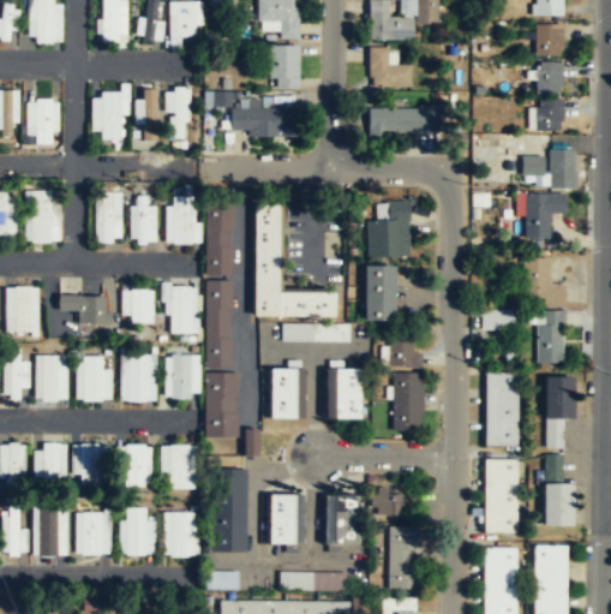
[(12,41),(16,0),(5,0),(3,40),(12,41)]
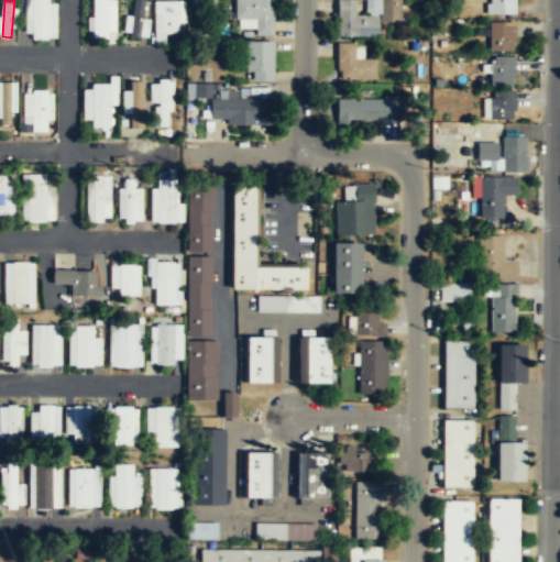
[(52,40),(52,39),(53,39),(52,0),(35,0),(35,37),(36,39),(36,40),(52,40)]
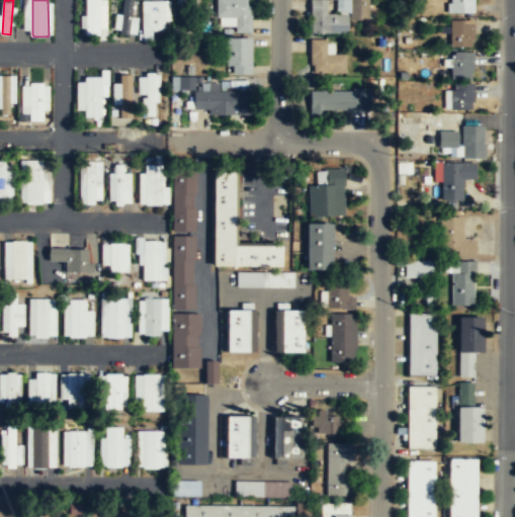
[(100,35),(100,0),(87,0),(87,35),(100,35)]
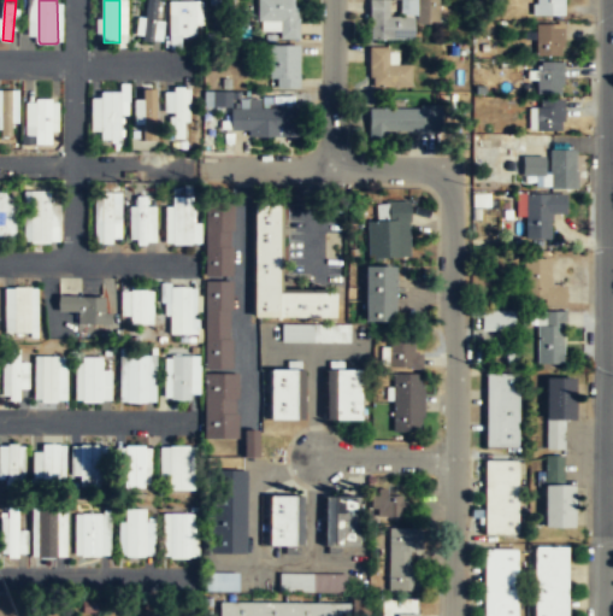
[(154,42),(159,0),(148,0),(143,41),(154,42)]
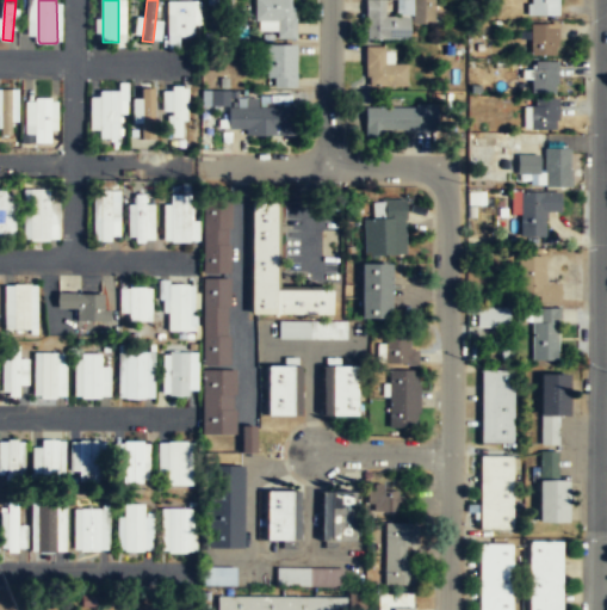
[(256,0),(293,0),(293,7),(296,7),(296,18),(298,18),(298,38),(279,39),(279,23),(256,23),(256,0)]
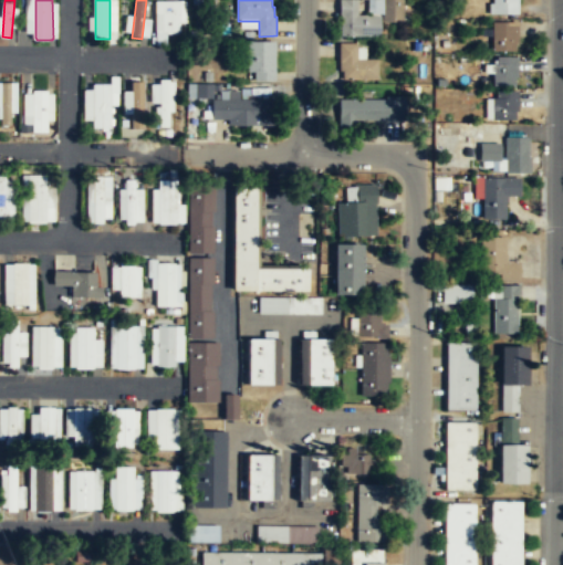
[(342,0),(342,37),(382,38),(382,14),(384,16),(384,24),(406,24),(406,0),(369,0),(369,16),(360,16),(360,1),(342,0)]
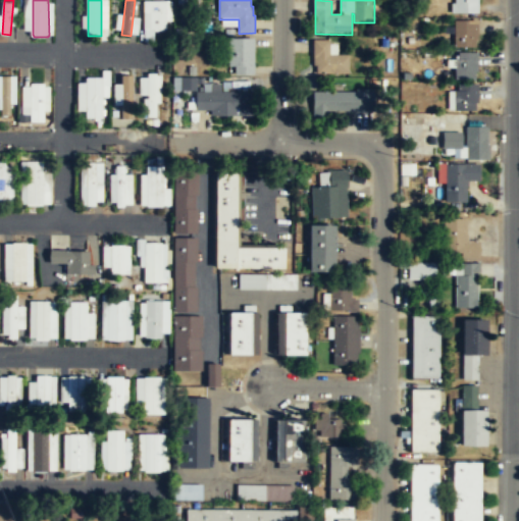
[(481,0),(456,0),(456,13),(481,13),(481,0)]
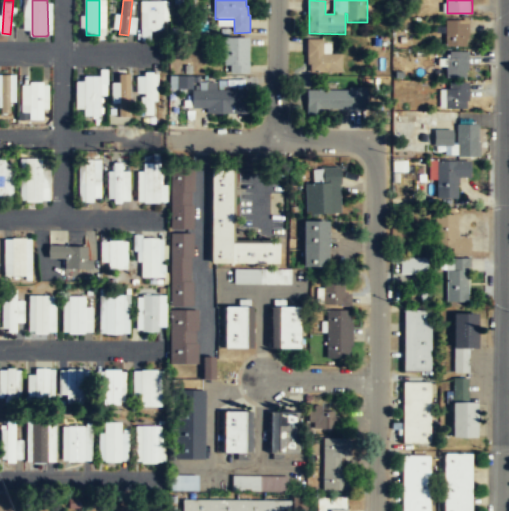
[(164,29),(163,1),(147,1),(148,29),(164,29)]
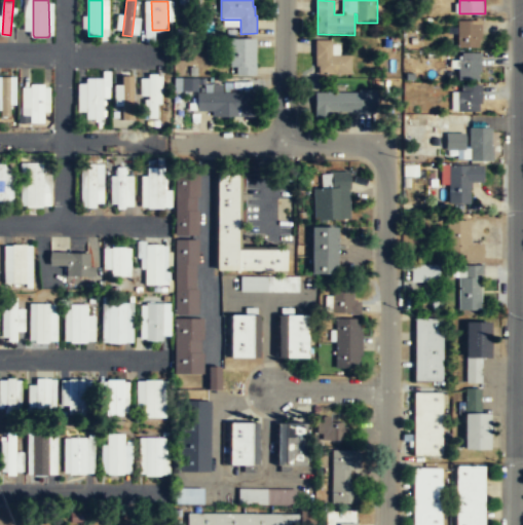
[(457,29),(457,49),(482,49),(482,29),(457,29)]
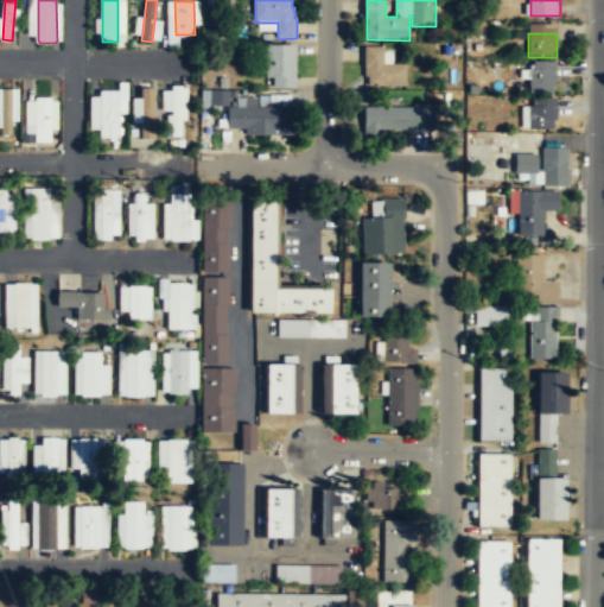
[(297,45),(296,88),(274,88),(274,78),(266,78),(267,45),(297,45)]
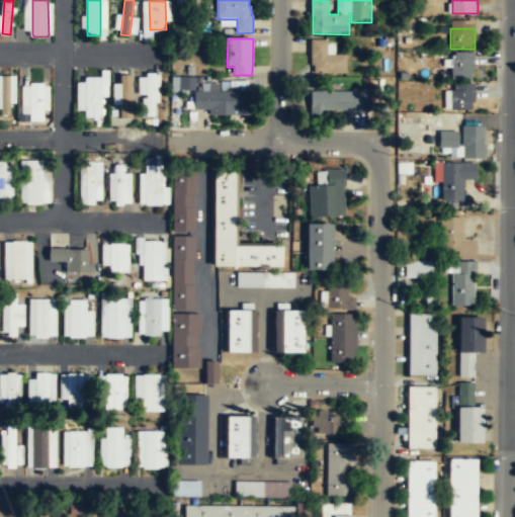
[(310,39),(310,57),(315,57),(315,74),(347,74),(347,55),(330,55),(329,39),(310,39)]
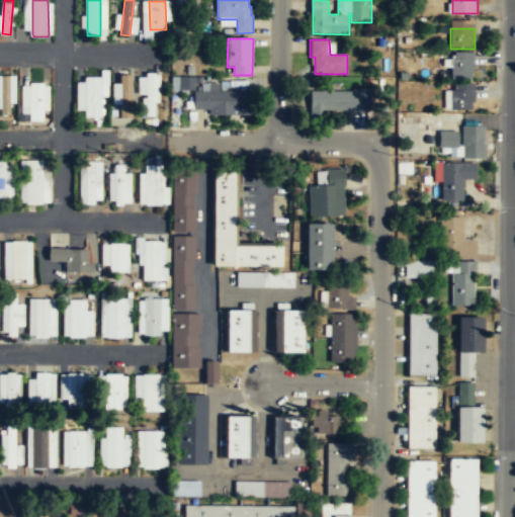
[(453,81),(475,81),(475,55),(453,55),(453,81)]
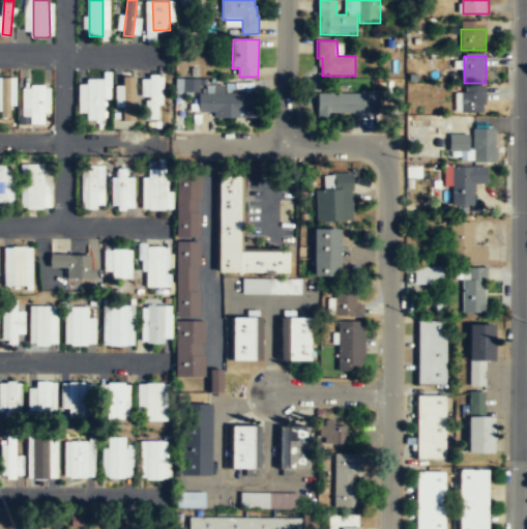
[(159,119),(159,75),(150,75),(150,119),(159,119)]
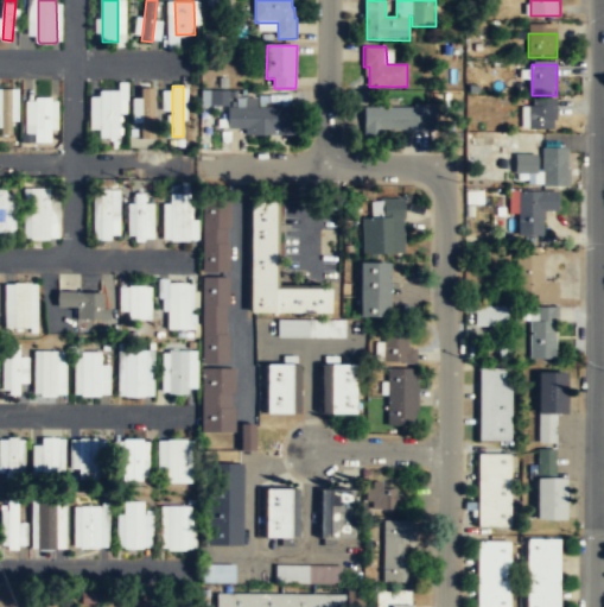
[(16,136),(16,89),(11,89),(5,89),(5,136),(11,136),(16,136)]
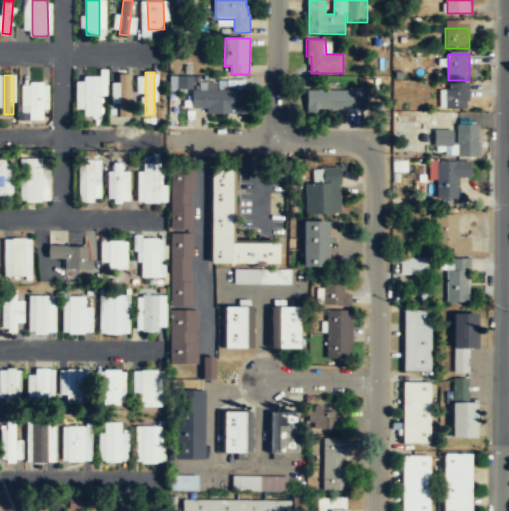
[(101,116),(101,76),(85,76),(85,116),(101,116)]
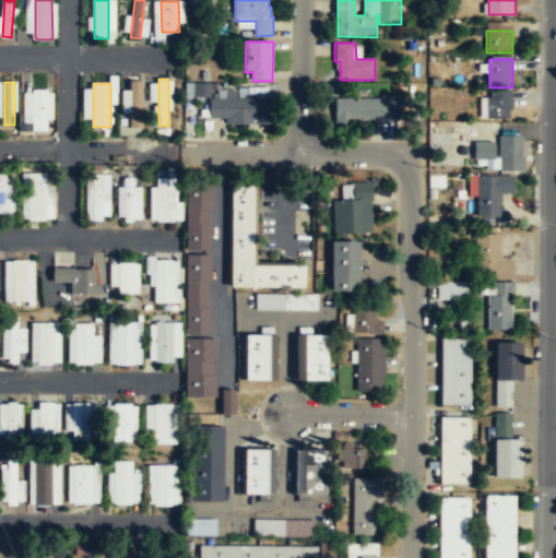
[(141,83),(141,129),(131,129),(130,83),(141,83)]
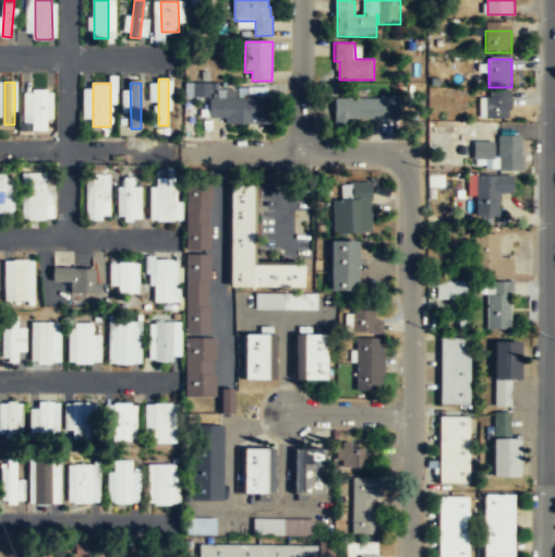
[(185,96),(210,96),(210,91),(220,91),(220,84),(185,83),(185,96)]
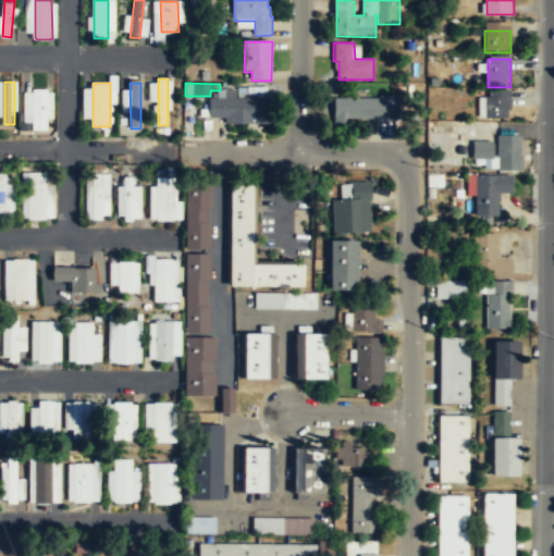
[(50,131),(50,90),(42,89),(35,90),(36,131),(50,131)]
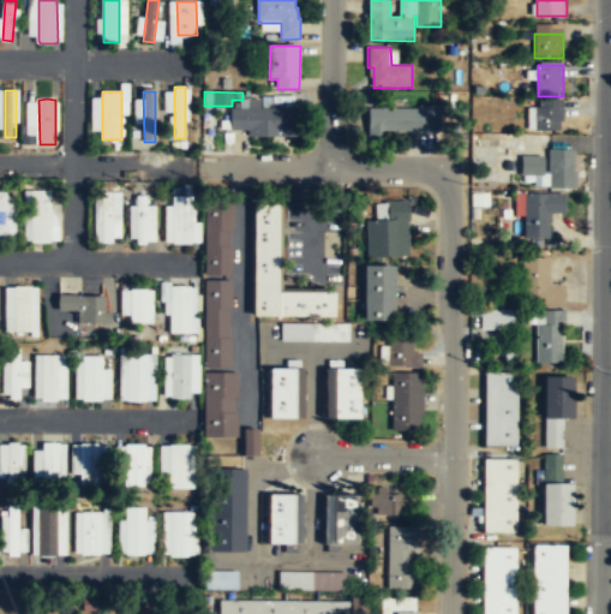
[(563,103),(533,102),(533,132),(563,133),(563,103)]
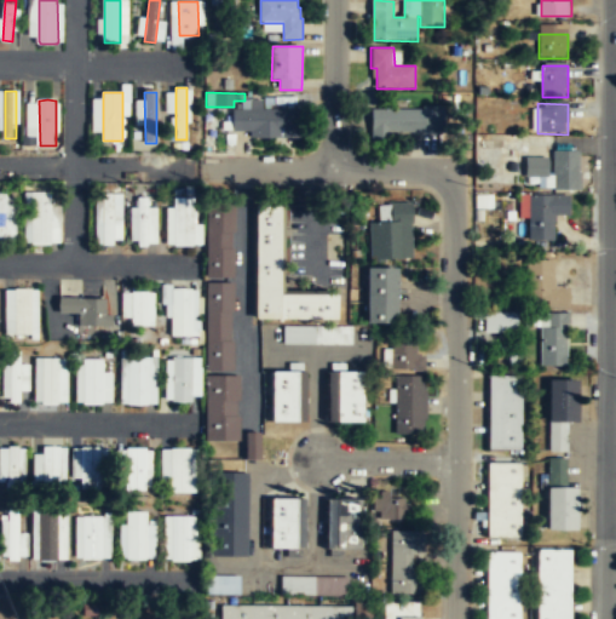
[(373,133),(445,133),(445,105),(424,105),(424,110),(373,110),(373,133)]
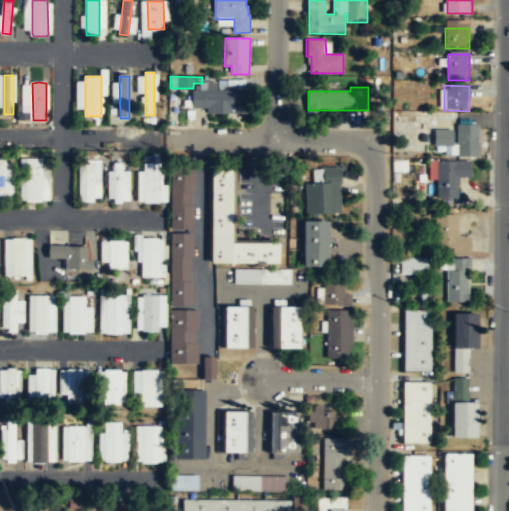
[(191,90),(192,108),(207,108),(207,113),(247,112),(247,89),(191,90)]
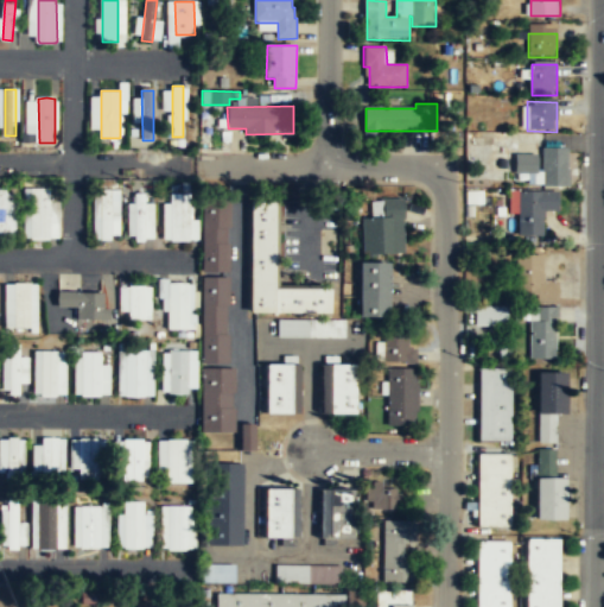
[(544,151),(544,187),(570,187),(570,151),(544,151)]
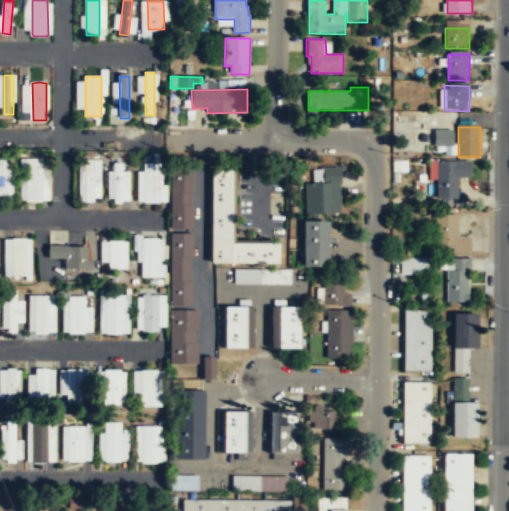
[(437,147),(454,147),(454,133),(437,133),(437,147)]
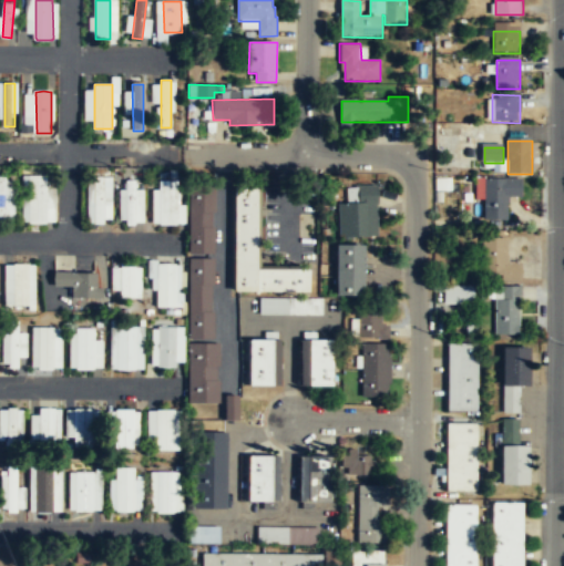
[(0,173),(9,173),(8,223),(0,223),(0,173)]
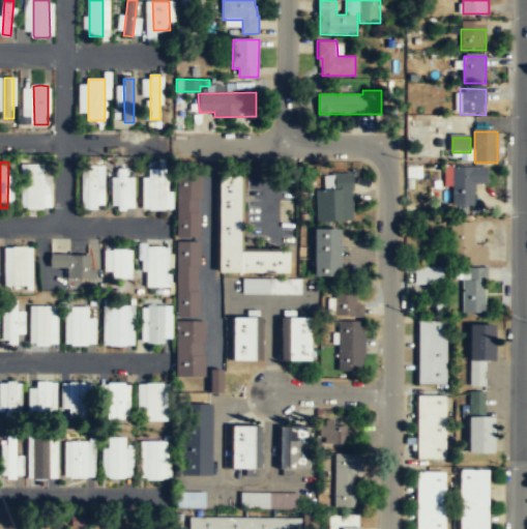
[(47,208),(47,165),(38,165),(30,165),(30,209),(38,209),(45,209),(47,208)]
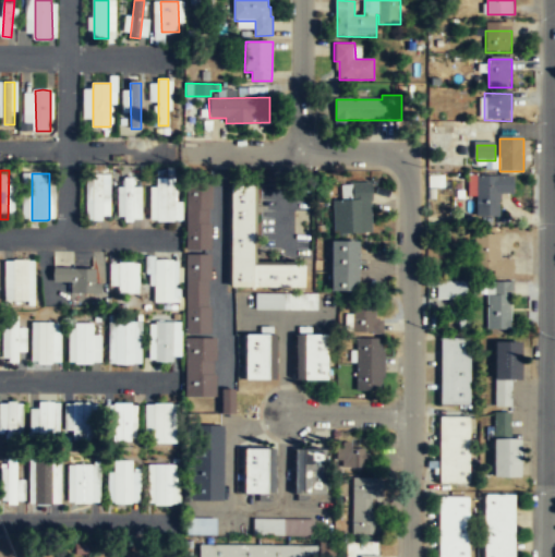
[(103,221),(103,174),(93,174),(93,220),(103,221)]
